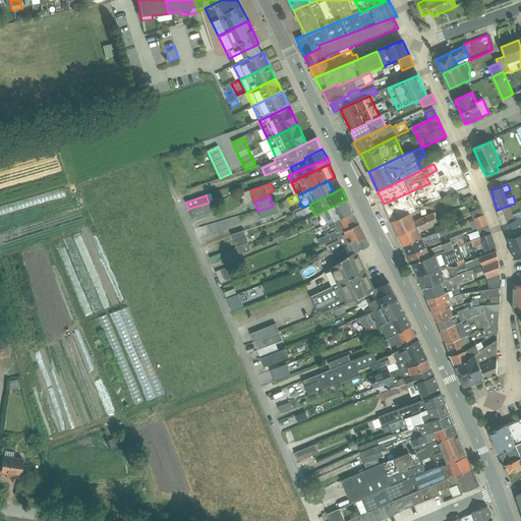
[(392,221),(410,213),(402,195),(384,204),(392,221)]
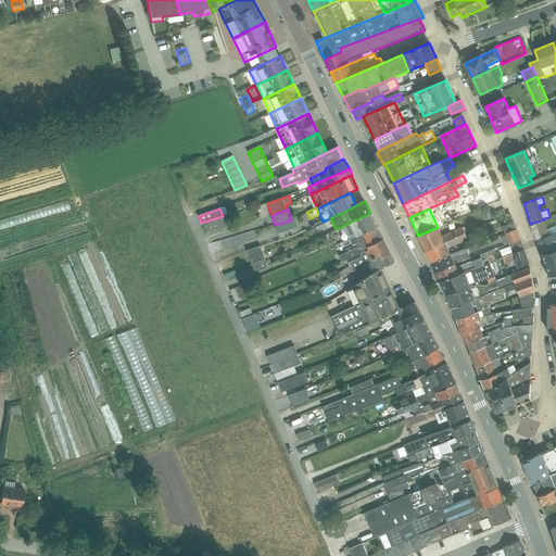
[(343,226),(350,239),(377,227),(370,213),(343,226)]
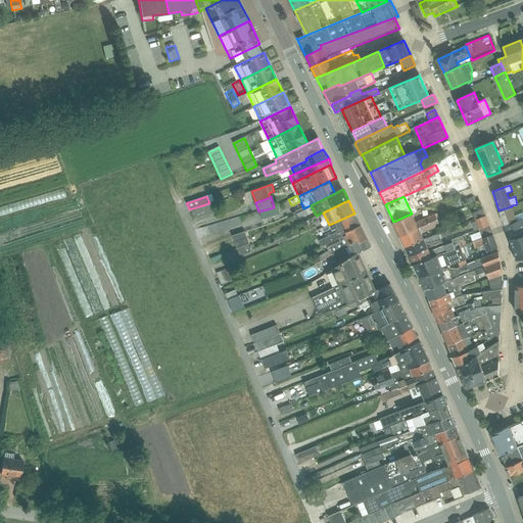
[(192,211),(195,222),(215,215),(211,205),(192,211)]
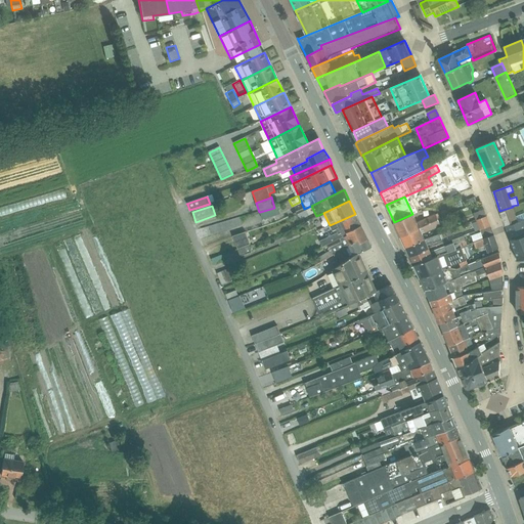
[(274,208),(260,212),(262,220),(280,214),(278,207),(274,208)]
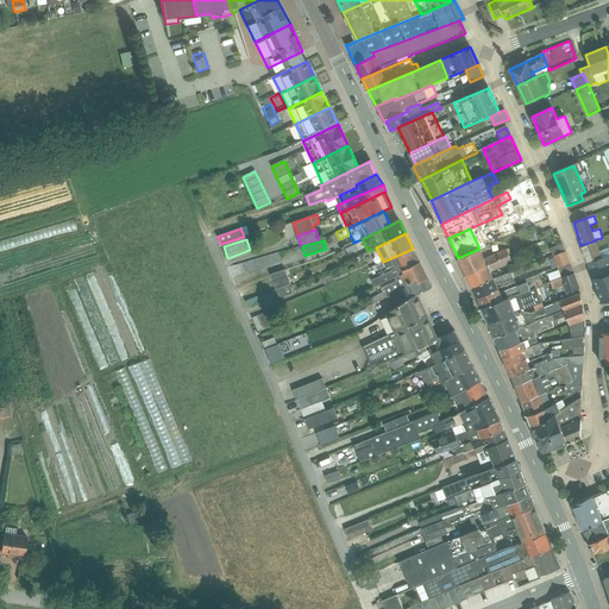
[(581,245),(588,263),(608,255),(608,248),(600,251),(596,240),(581,245)]
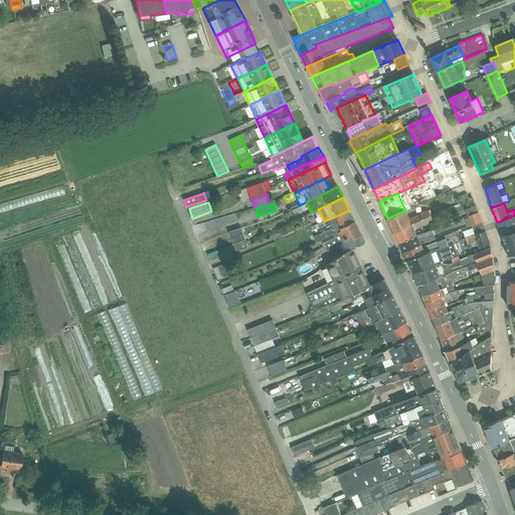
[(468,216),(478,212),(476,206),(465,210),(468,216)]
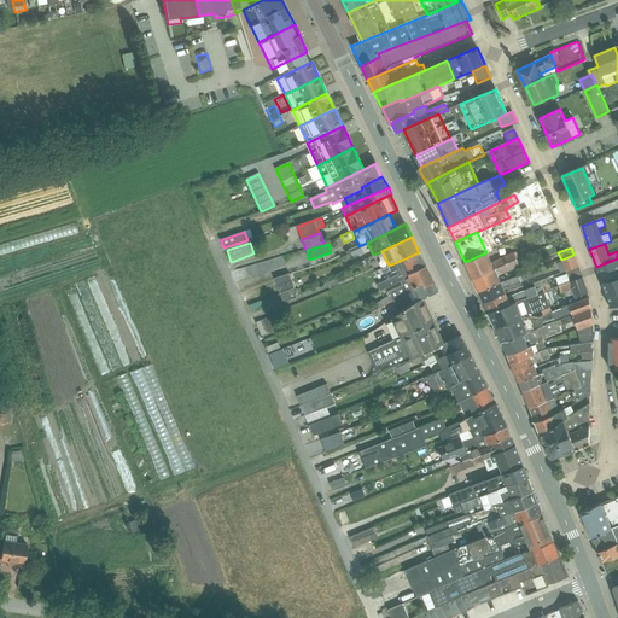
[(410,274),(426,266),(419,252),(389,266),(392,273),(396,272),(398,274),(377,285),(380,291),(400,281),(410,277),(410,274)]
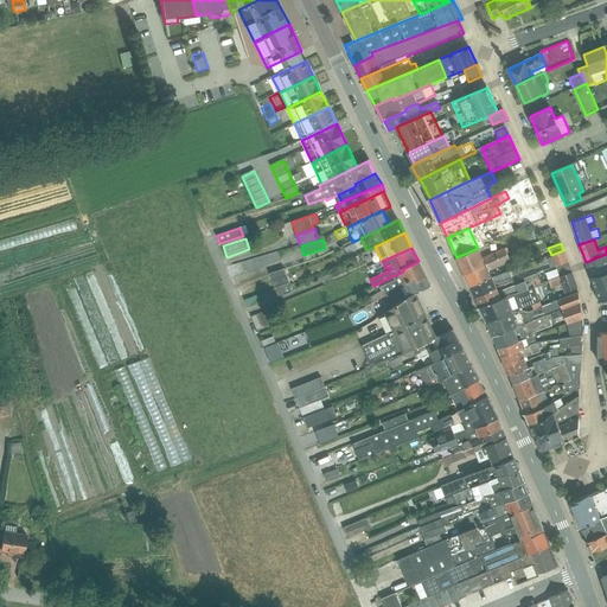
[(457,257),(464,274),(508,255),(504,248),(483,259),(478,248),(457,257)]
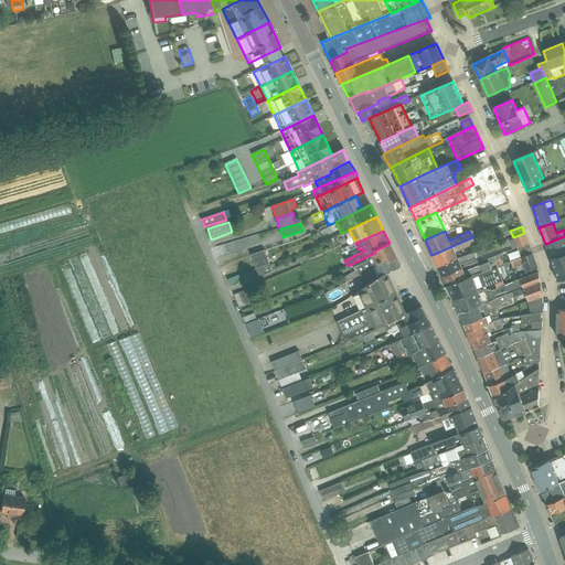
[(516,248),(529,244),(524,233),(513,237),(505,241),(509,248),(516,246),(516,248)]
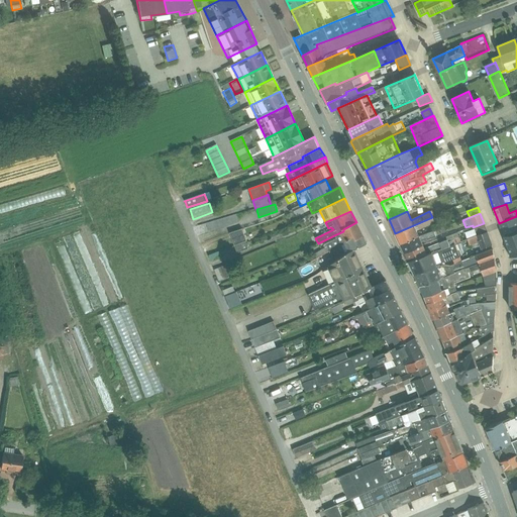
[(233,215),(225,217),(227,225),(235,223),(233,215)]
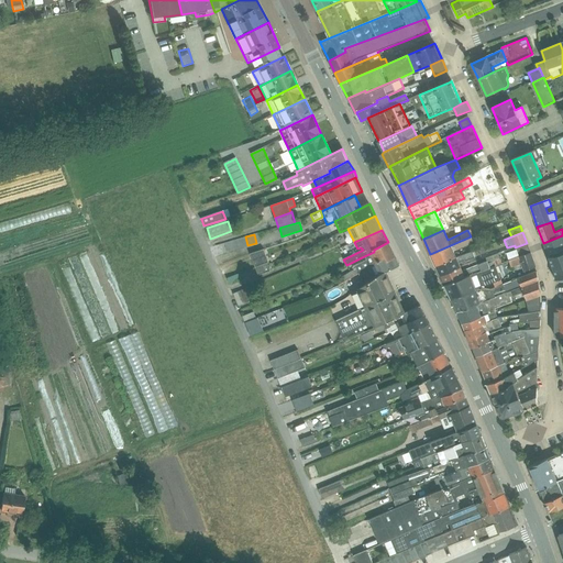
[(562,235),(543,243),(548,255),(562,250),(562,235)]
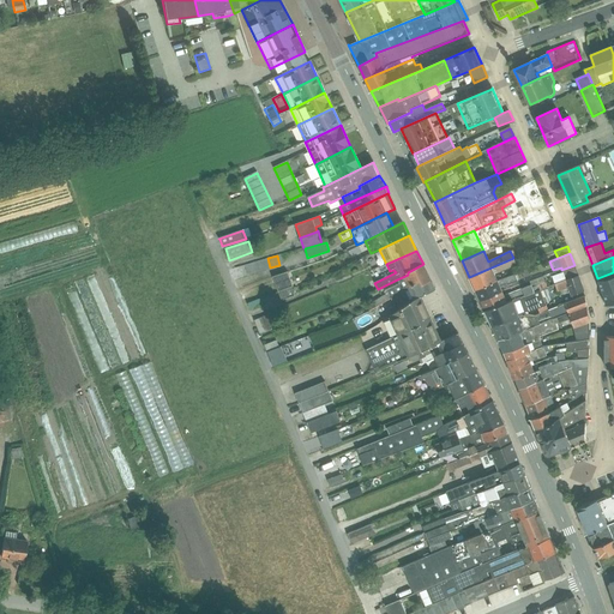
[(476,290),(498,281),(494,271),(497,270),(498,274),(516,265),(513,258),(469,277),(476,290)]
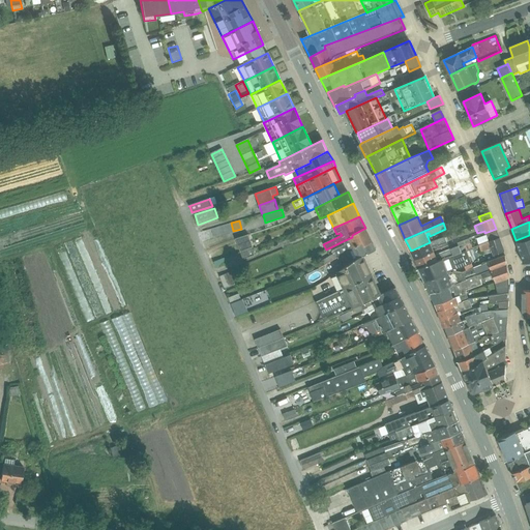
[(218,227),(210,229),(212,236),(219,234),(218,227)]
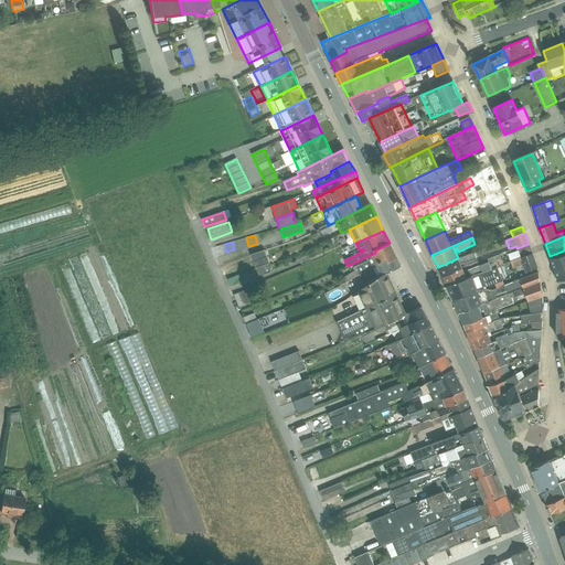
[(340,287),(361,275),(374,267),(377,266),(376,264),(387,258),(390,260),(396,258),(390,243),(375,251),(375,253),(365,257),(368,262),(354,268),(355,270),(344,277),(344,276),(337,279),(340,287)]
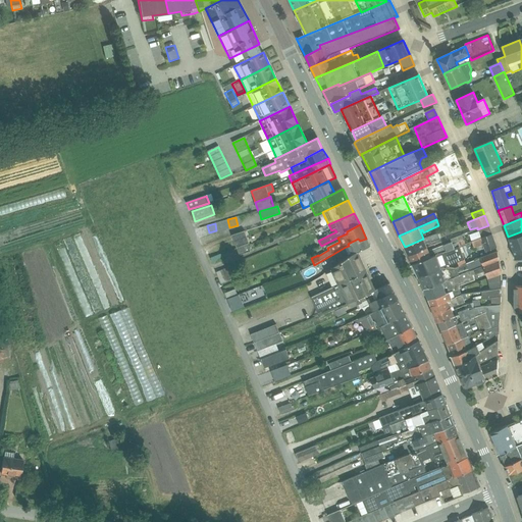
[(472,242),(492,235),(488,225),(477,229),(479,231),(470,236),(472,242)]
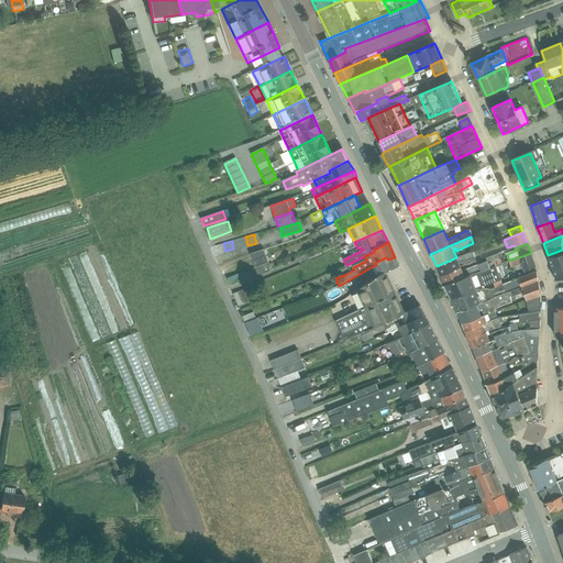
[(251,254),(256,268),(267,264),(269,263),(265,250),(251,254)]
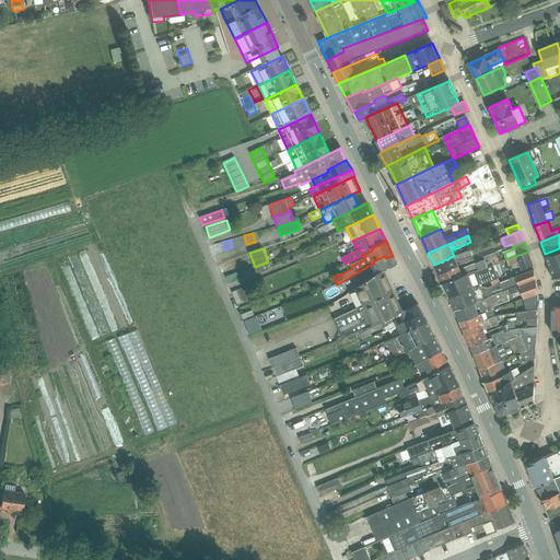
[(434,265),(439,275),(458,267),(456,261),(473,257),(470,249),(454,256),(434,265)]
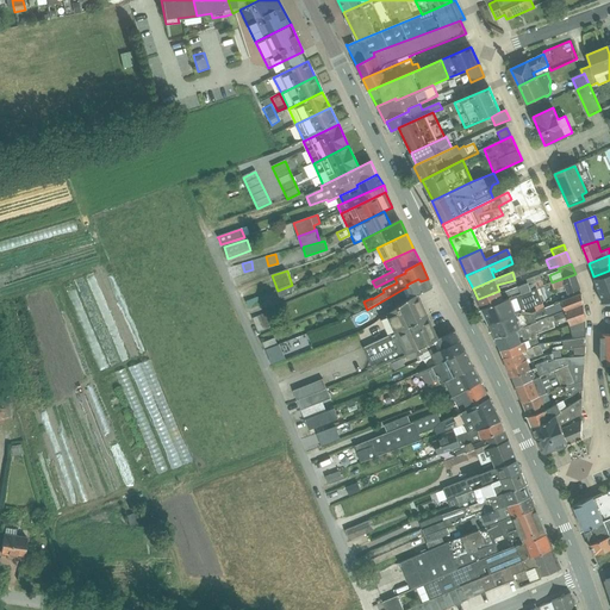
[(567,294),(580,290),(576,274),(552,282),(554,291),(565,287),(567,294)]
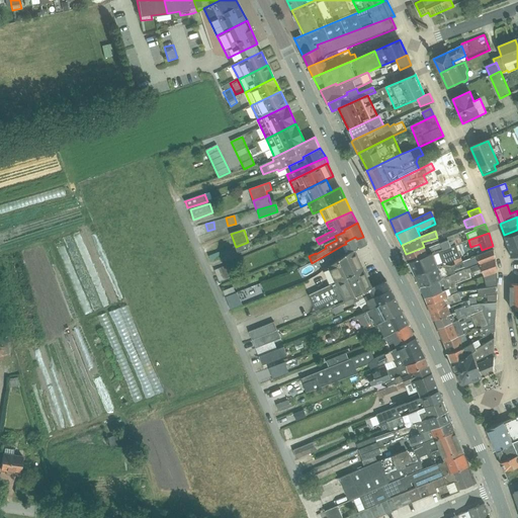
[(517,233),(505,237),(511,252),(511,257),(517,255),(517,233)]
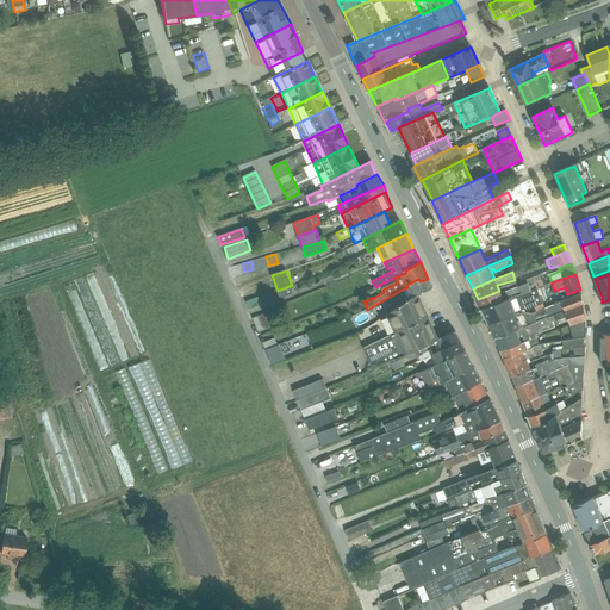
[(528,285),(541,280),(540,275),(527,279),(528,284),(528,285)]
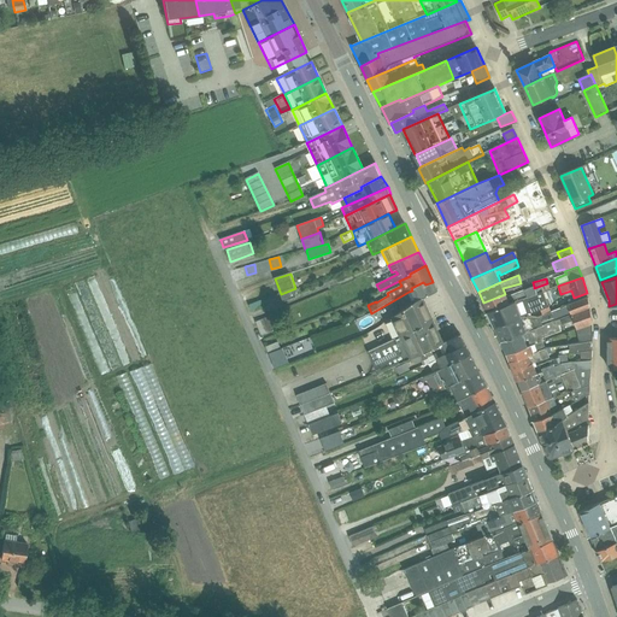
[(421,298),(438,291),(433,282),(425,285),(423,282),(411,288),(412,291),(409,292),(394,300),(398,307),(392,312),(394,316),(421,298)]
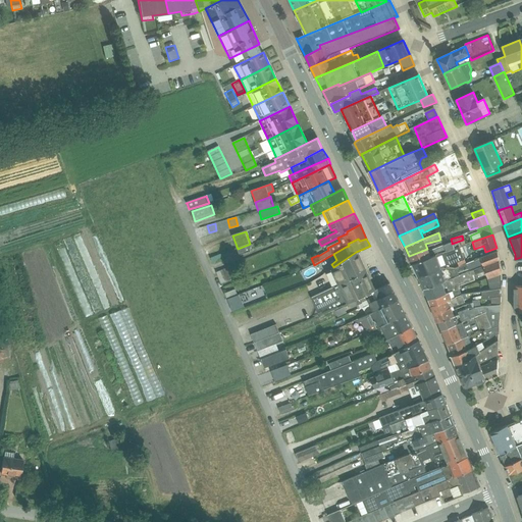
[(412,264),(460,247),(465,245),(463,240),(452,244),(452,243),(428,251),(427,249),(409,256),(412,264)]
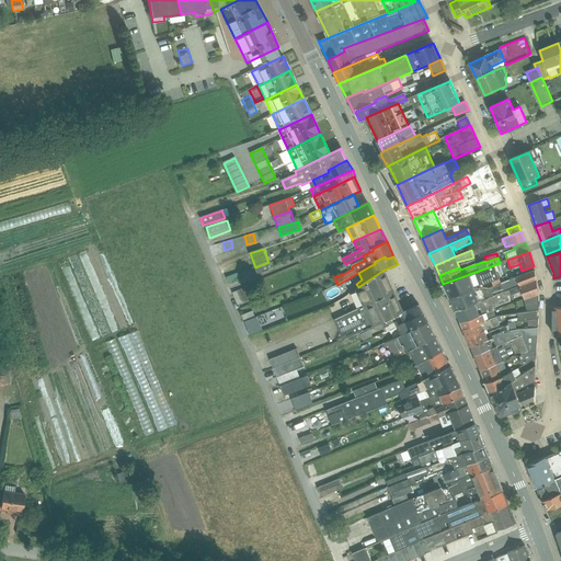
[(266,263),(255,267),(258,275),(270,270),(266,263)]
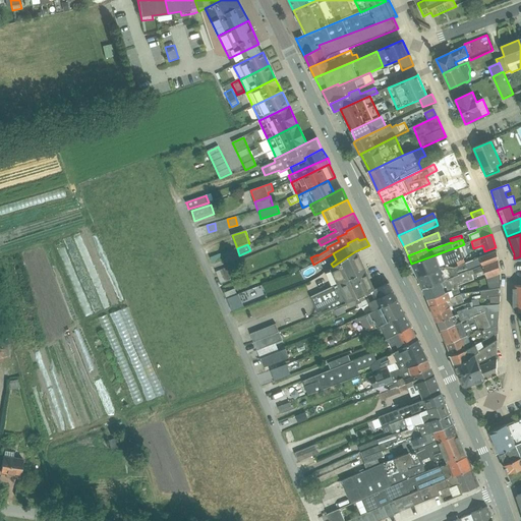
[(337,283),(338,285),(366,271),(357,252),(369,246),(369,245),(355,251),(333,267),(332,268),(333,270),(329,272),(327,276),(330,282),(334,284),(337,283)]
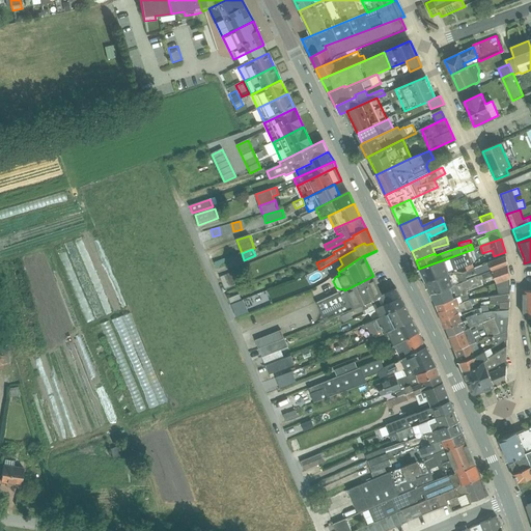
[(419,269),(425,282),(472,264),(468,251),(419,269)]
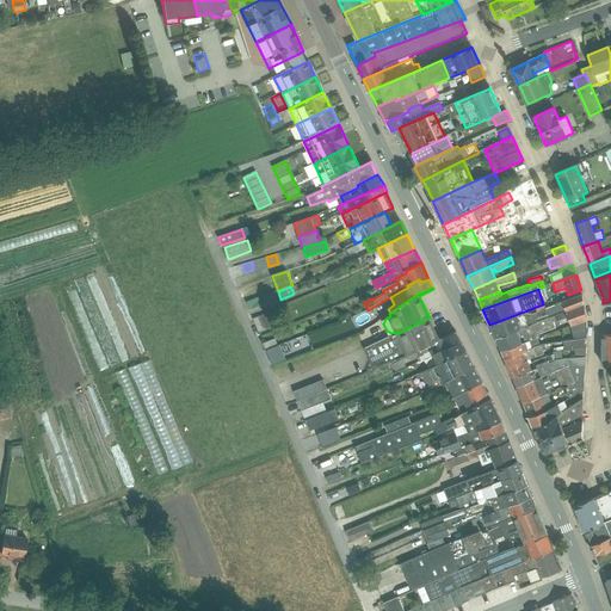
[(566,313),(585,306),(582,295),(545,309),(547,315),(565,309),(566,313)]
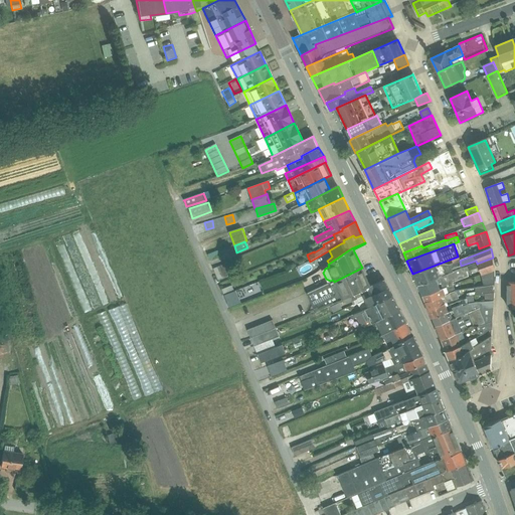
[(217,251),(208,254),(210,261),(219,256),(217,251)]
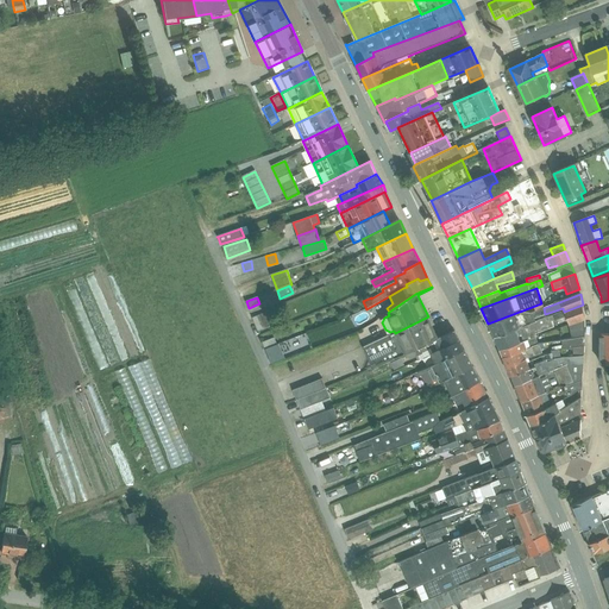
[(495,337),(537,321),(535,319),(545,314),(544,308),(541,303),(488,324),(495,337)]
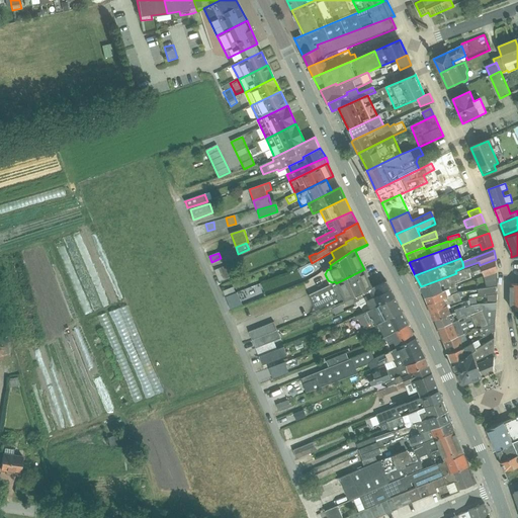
[(484,277),(498,272),(496,259),(480,265),(470,268),(472,272),(482,269),(484,277)]
